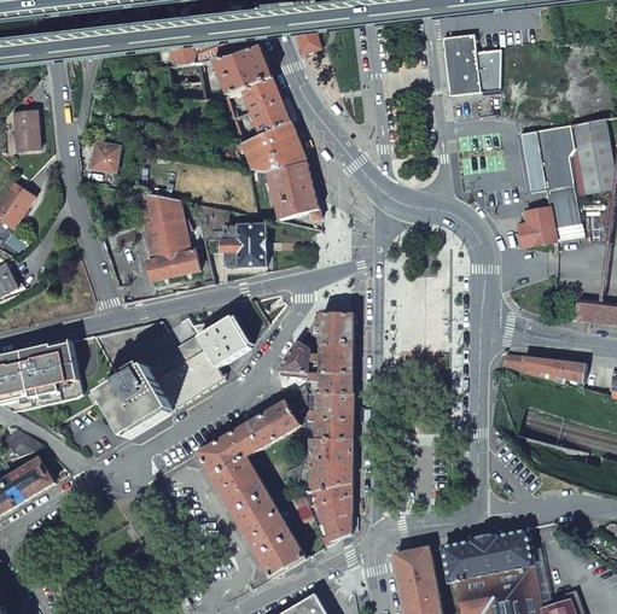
[(168,64),(198,60),(202,60),(216,58),(232,56),(260,45),(248,15),(211,21),(193,23),(187,24),(184,24),(181,24),(162,28),(164,45),(168,64)]
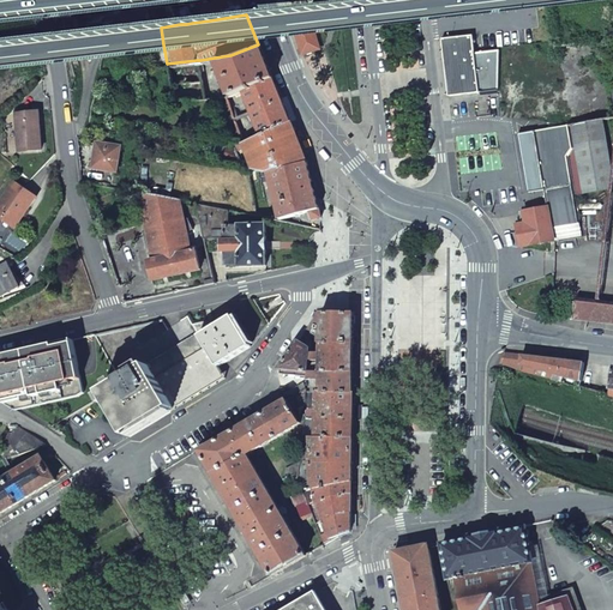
[(190,14),(180,18),(182,24),(186,24),(192,23),(190,14)]
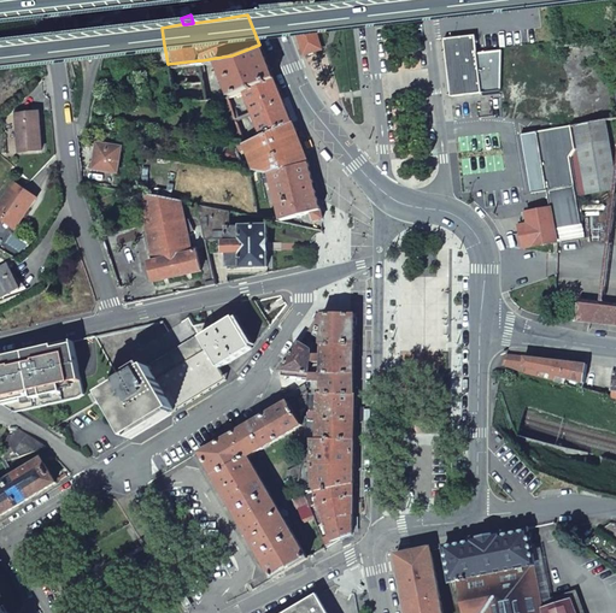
[(295,28),(303,51),(320,47),(312,23),(295,28)]
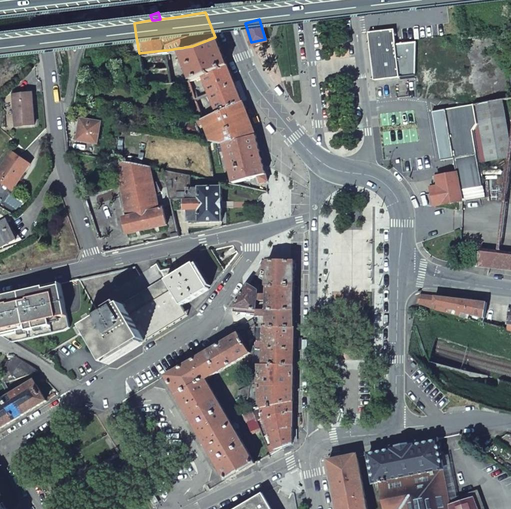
[(392,27),(366,30),(371,78),(397,75),(394,42),(392,27)]
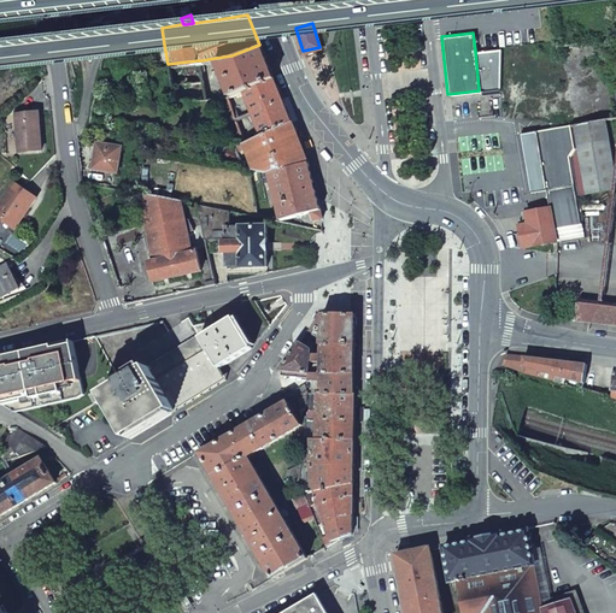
[(216,58),(229,93),(241,88),(273,75),(269,68),(259,45),(232,56),(216,58)]
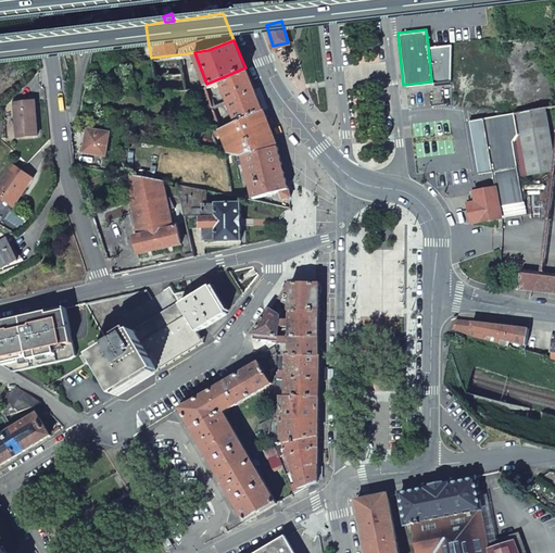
[(452,45),(428,46),(431,82),(452,80),(452,45)]
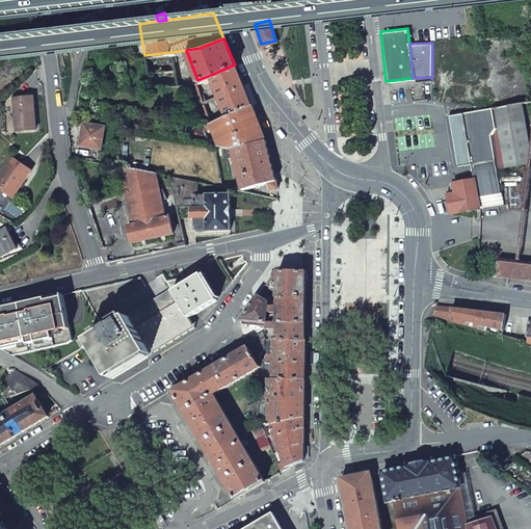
[(237,71),(235,64),(208,76),(223,114),(250,104),(237,71)]
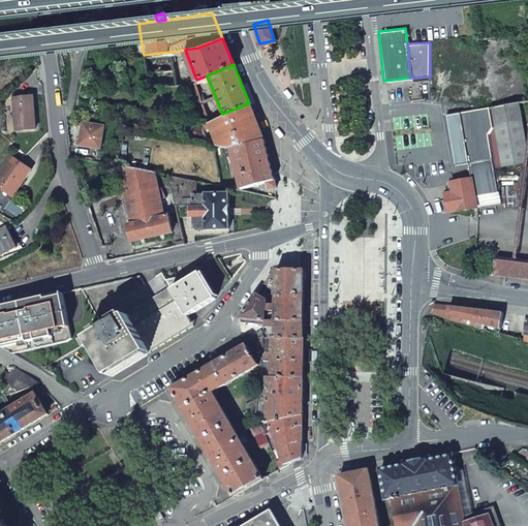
[(11,97),(14,127),(34,125),(31,94),(11,97)]
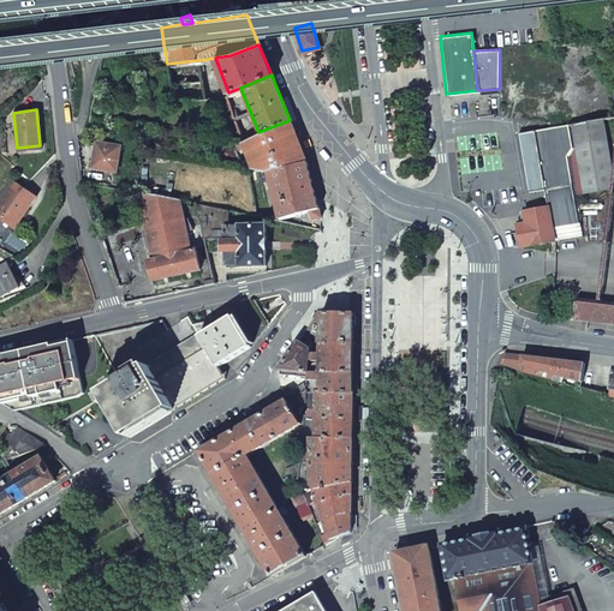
[(613,185),(601,118),(567,124),(572,147),(566,154),(572,183),(574,192),(613,185)]
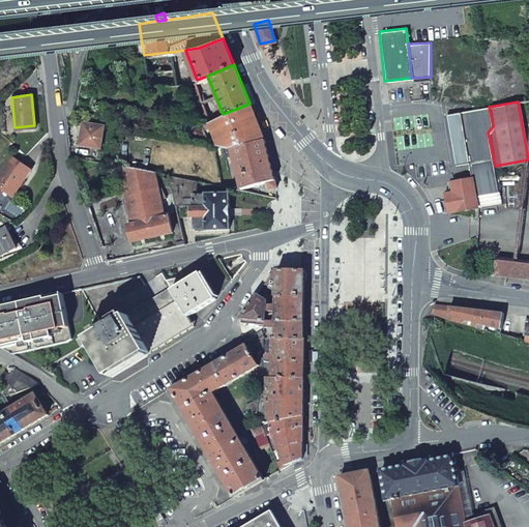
[(229,145),(262,137),(255,117),(250,104),(223,114),(207,121),(202,120),(205,127),(209,124),(216,143),(229,145)]
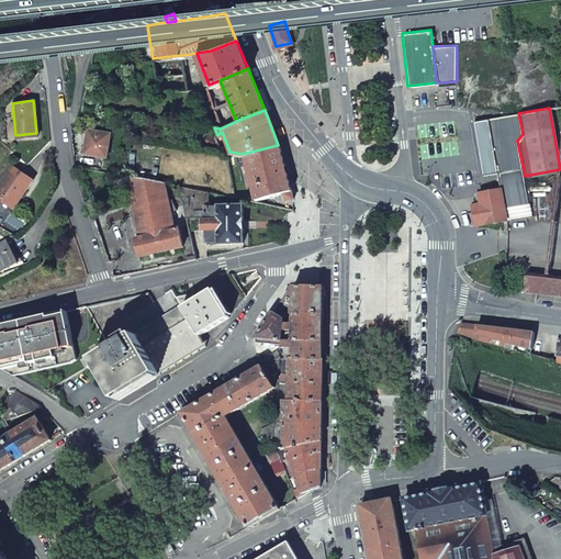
[(523,134),(518,113),(487,119),(497,171),(522,167),(523,167),(517,141),(523,134)]
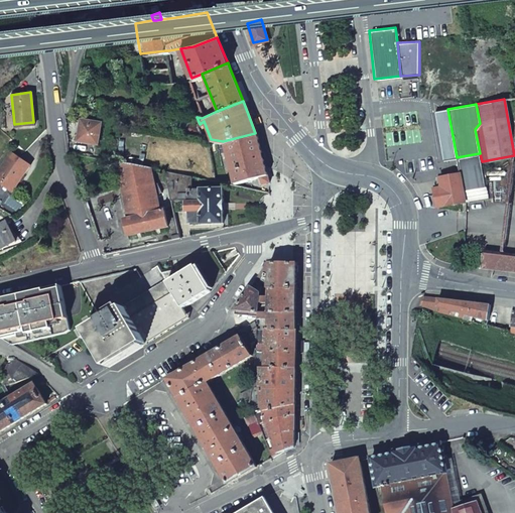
[(98,140),(101,120),(81,116),(78,136),(98,140)]
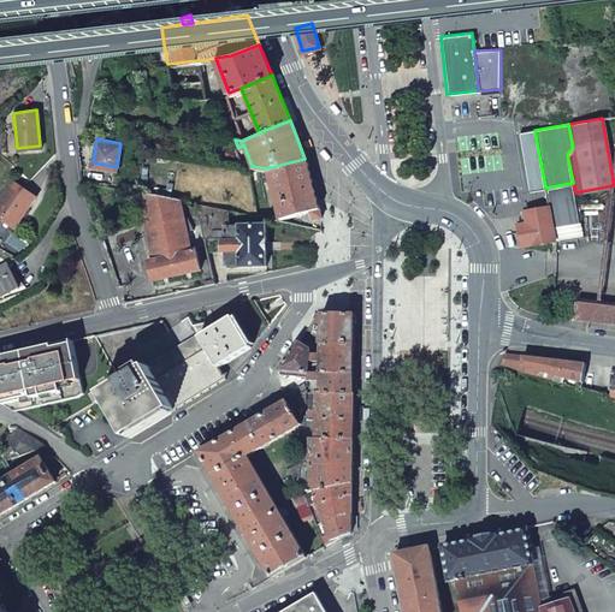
[(266,168),(278,218),(306,209),(308,217),(319,214),(305,159),(266,168)]
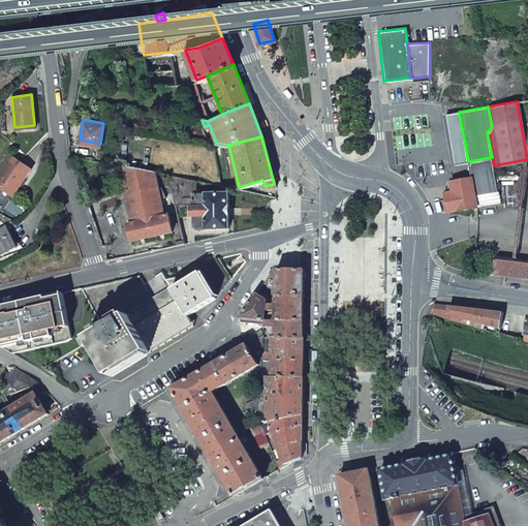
[(0,186),(9,193),(28,166),(10,154),(0,167),(0,186)]
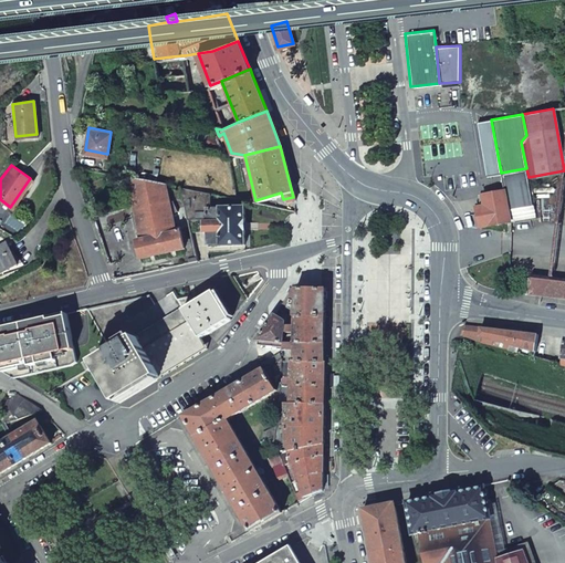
[(505,188),(509,209),(533,205),(525,168),(501,173),(504,189),(505,188)]
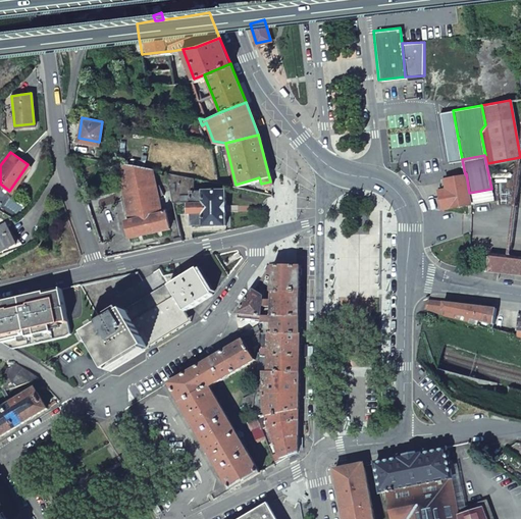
[(162,211),(158,195),(156,184),(153,168),(117,160),(129,217),(125,219),(128,236),(169,225),(166,210),(162,211)]
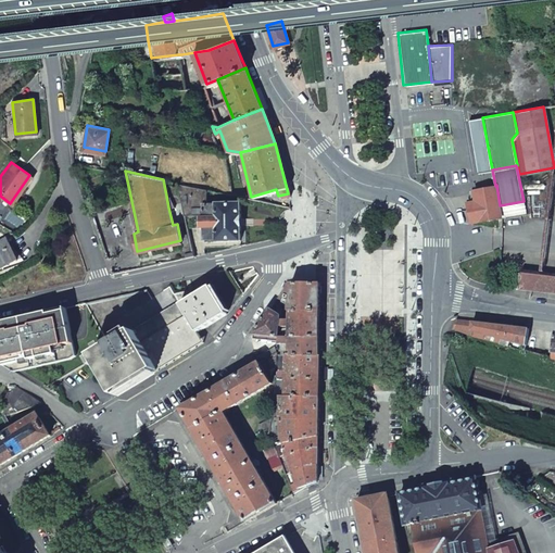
[(214,201),(203,201),(203,187),(177,181),(187,225),(203,224),(204,237),(215,236),(216,238),(239,238),(238,200),(214,200),(214,201)]
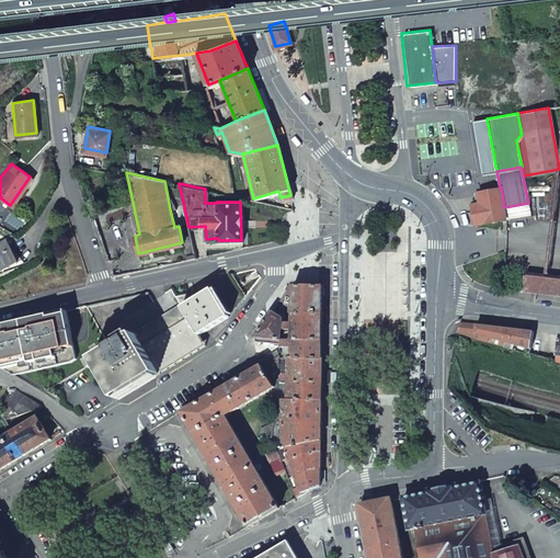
[(476,224),(506,218),(504,207),(501,186),(500,188),(478,191),(480,202),(476,203),(472,207),(476,224)]
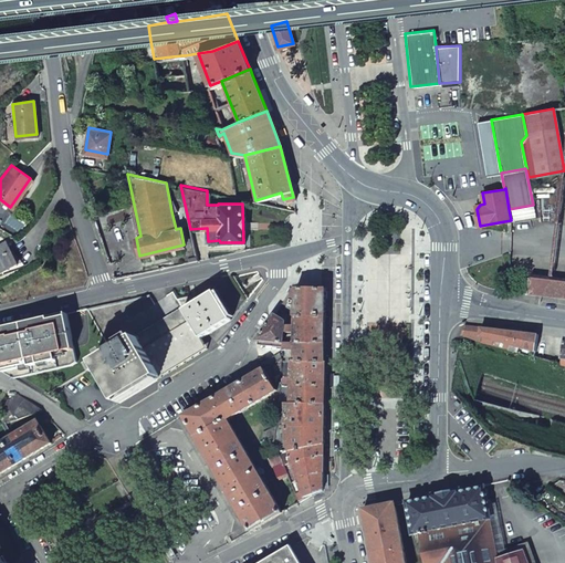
[(3,239),(0,241),(0,269),(16,260),(3,239)]
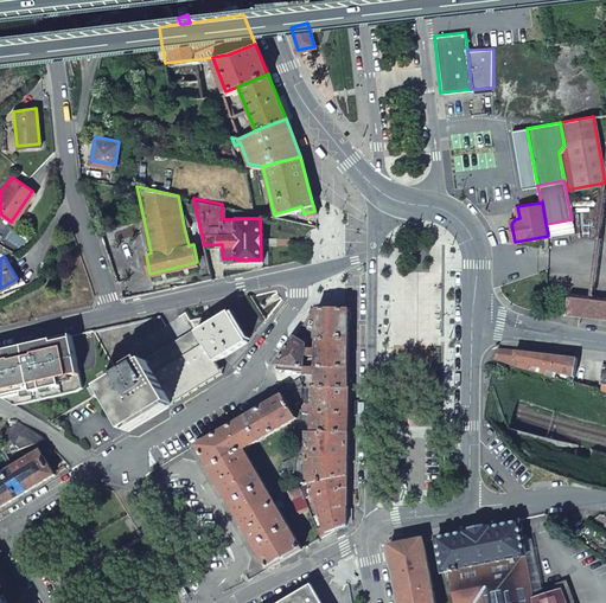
[(566,313),(605,316),(605,293),(568,289),(567,300),(566,313)]
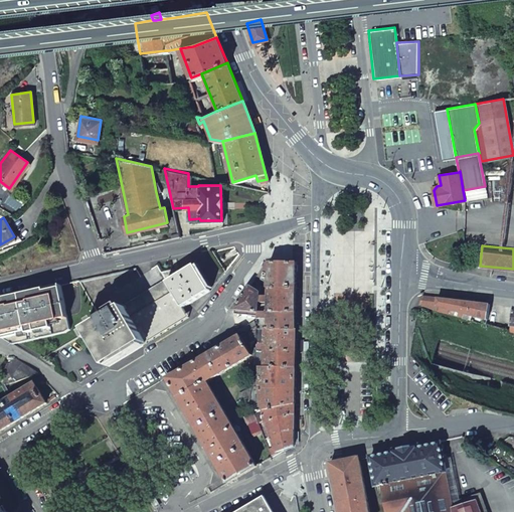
[(481,254),(470,253),(468,264),(480,266),(481,254)]
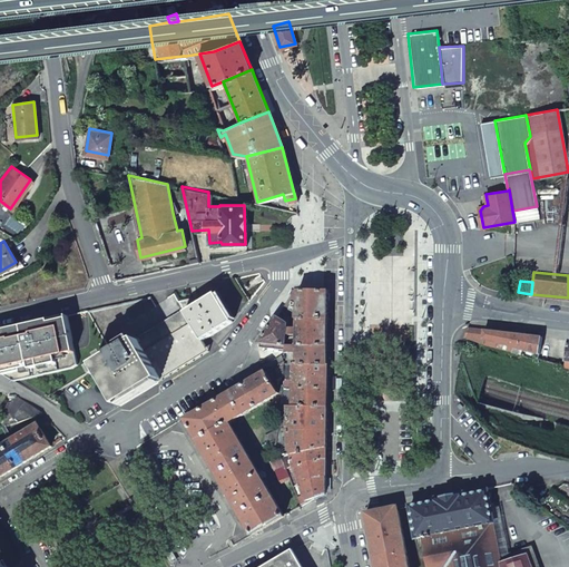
[(327,289),(293,286),(288,296),(285,301),(296,301),(296,308),(294,309),(294,315),(296,315),(327,316),(327,302),(327,289)]
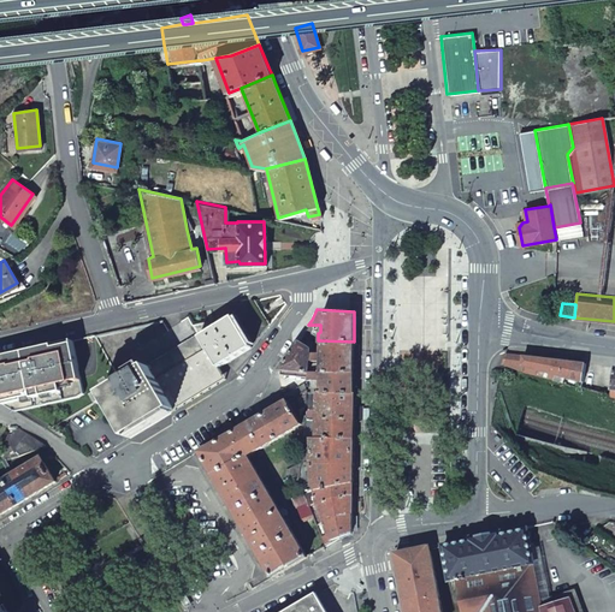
[(206,344),(218,366),(249,344),(232,314),(213,326),(206,319),(193,322),(199,332),(206,344)]
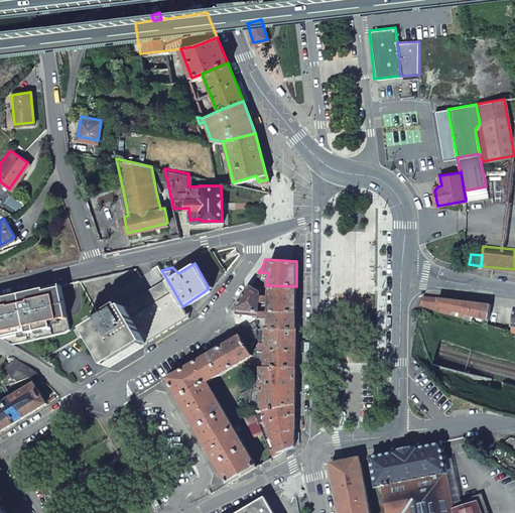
[(136,266),(79,279),(92,302),(140,274),(136,266)]
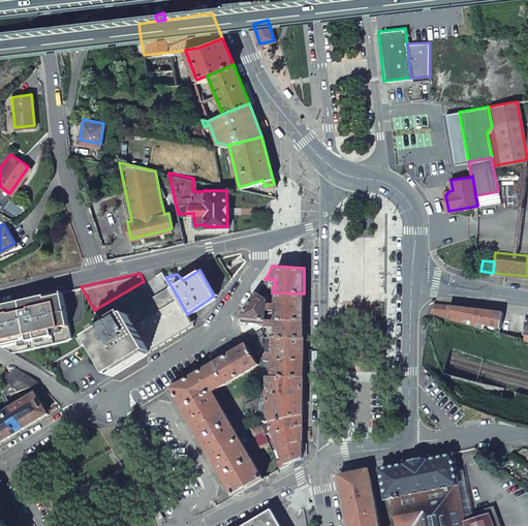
[(132,325),(177,296),(171,285),(127,310),(127,311),(111,321),(110,320),(102,325),(102,327),(103,328),(126,314),(132,325)]
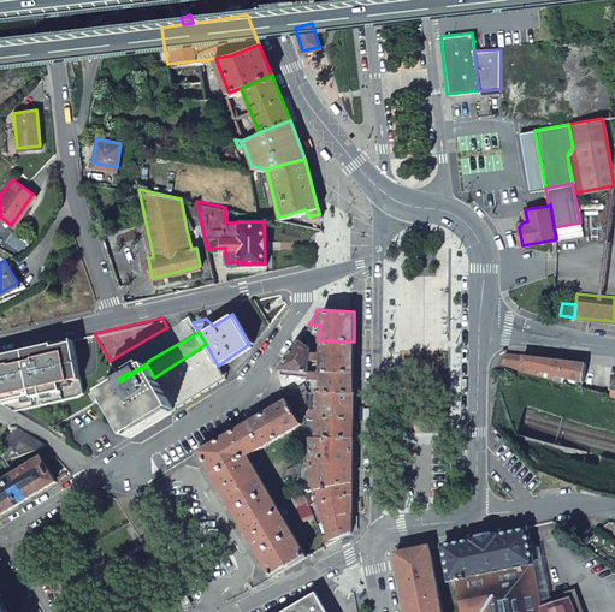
[(33,370),(78,360),(74,338),(27,348),(31,366),(33,370)]
